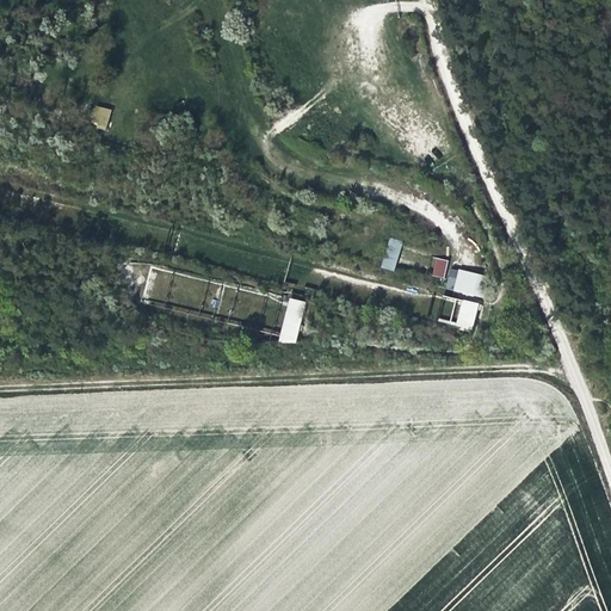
[(88,124),(106,129),(111,110),(93,104),(88,124)]
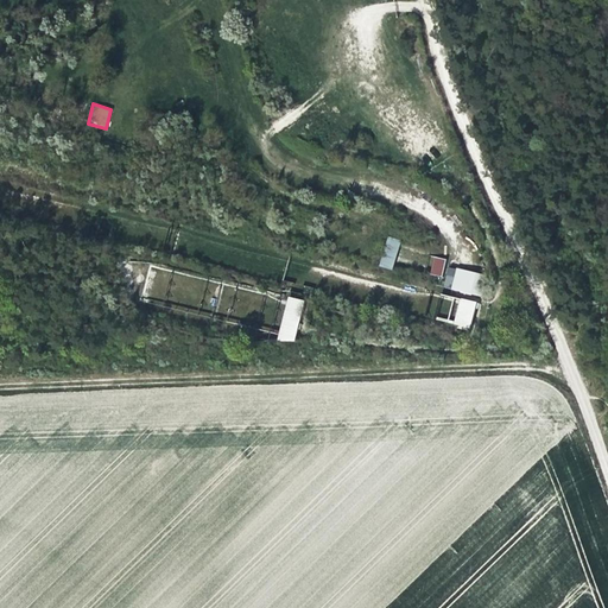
[(379,266),(392,271),(400,240),(387,236),(379,266)]
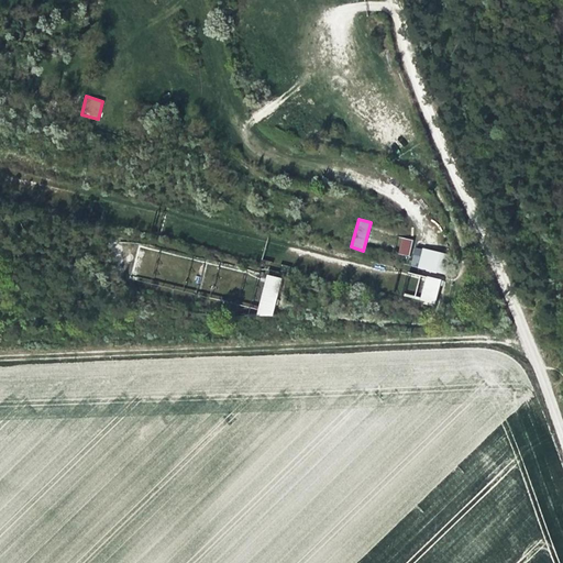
[(410,255),(412,239),(399,238),(398,254),(410,255)]
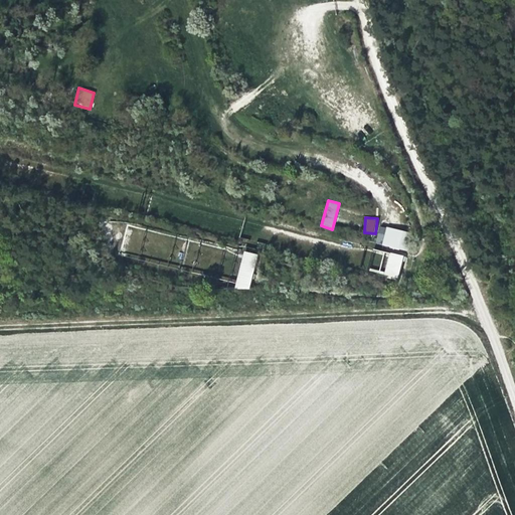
[(376,245),(404,249),(406,230),(378,226),(376,245)]
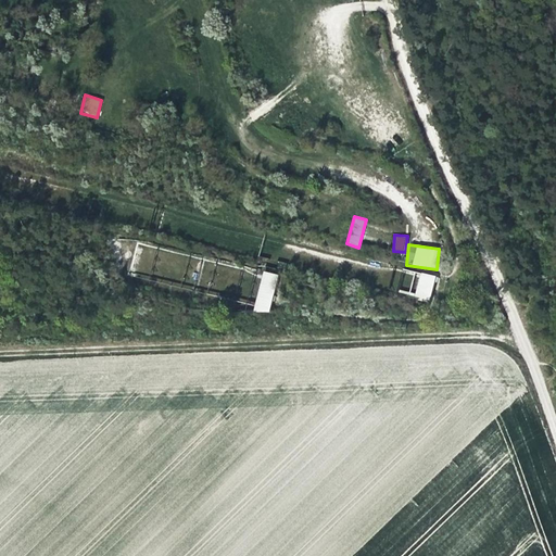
[(268,314),(278,275),(263,270),(253,311),(268,314)]
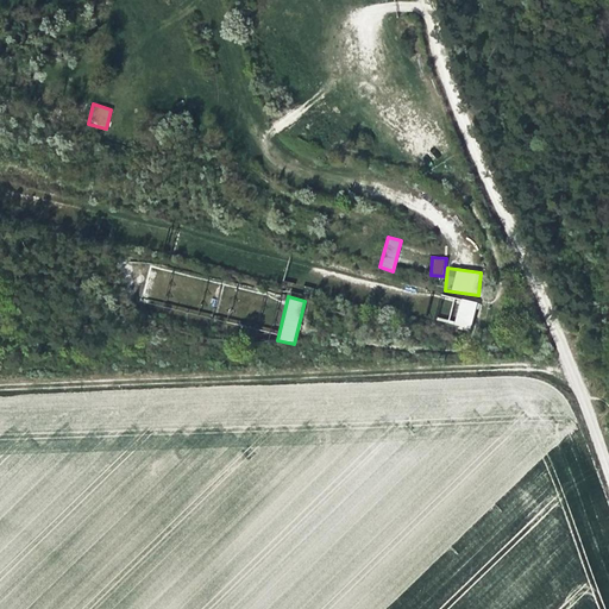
[(453,324),(472,326),(476,301),(456,299),(454,306),(453,324)]
